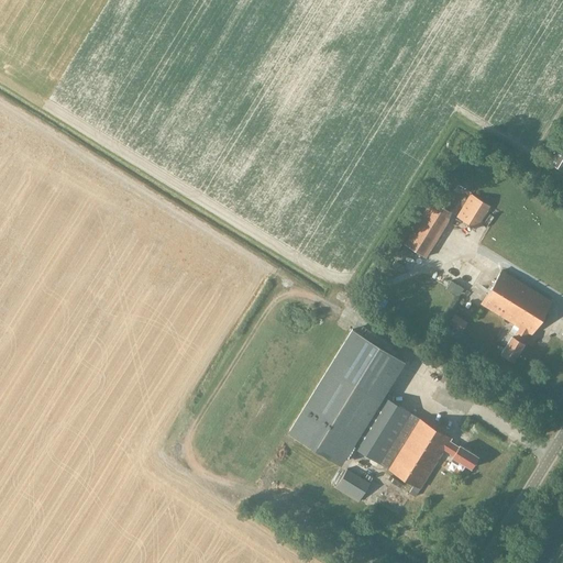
[(550,162),(562,169),(562,152),(558,148),(550,162)]
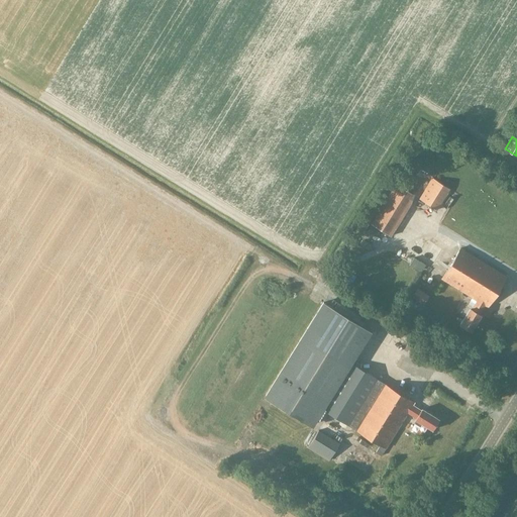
[(436,211),(449,189),(431,178),(417,199),(436,211)]
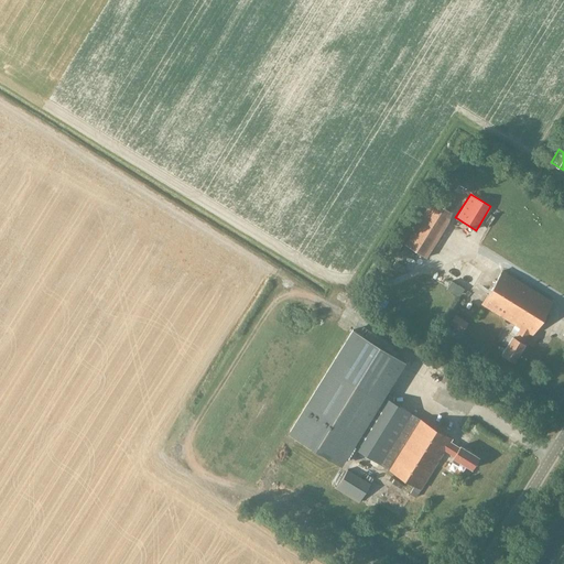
[(458,202),(464,204),(467,196),(462,194),(458,202)]
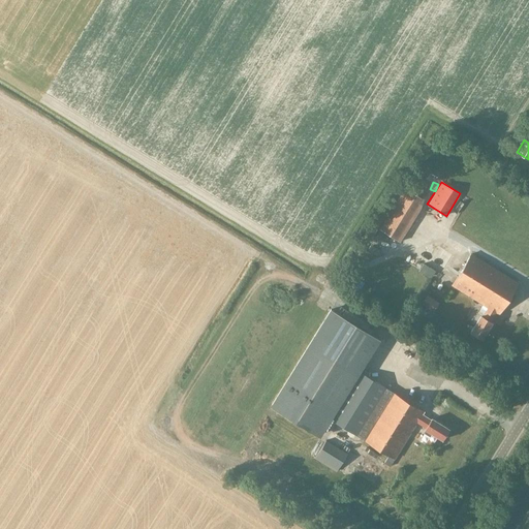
[(396,241),(422,198),(404,188),(378,229),(396,241)]
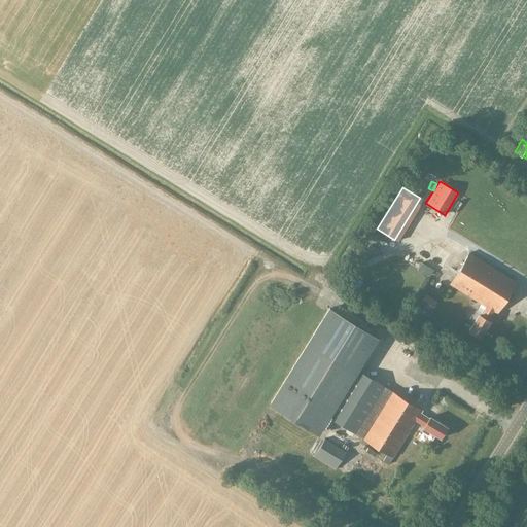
[(412,245),(406,254),(417,261),(423,251),(412,245)]
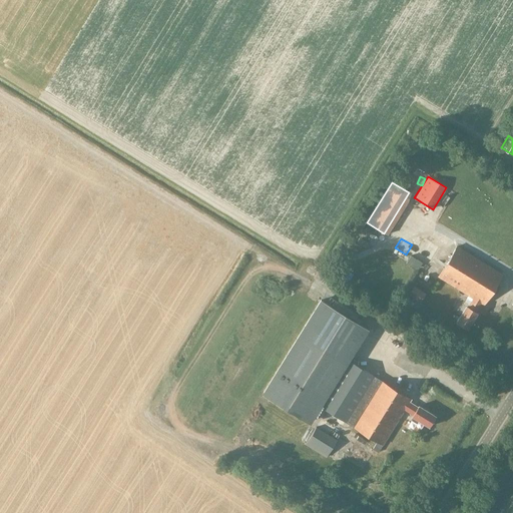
[(501,275),(456,246),(437,277),(467,295),(480,303),(483,305),(501,275)]
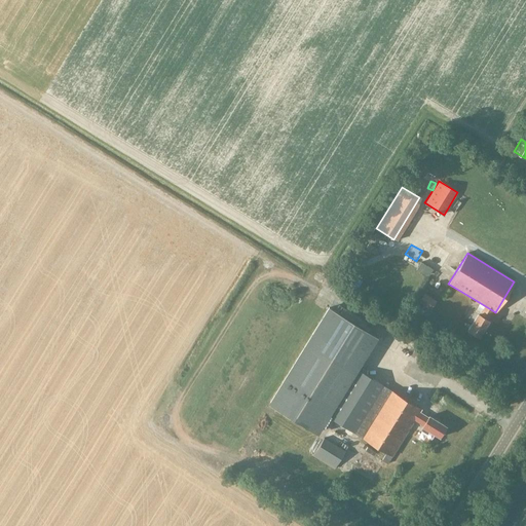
[(436,301),(424,294),(418,303),(429,310),(436,301)]
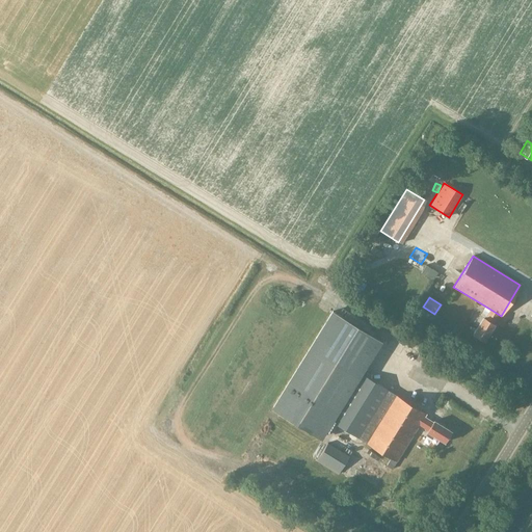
[(493,323),(498,314),(484,306),(479,315),(483,317),(472,335),(483,341),(494,324),(493,323)]
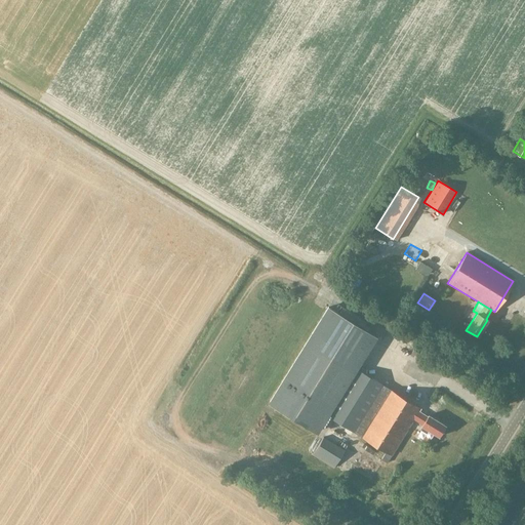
[(328,308),(270,402),(317,432),(327,415),(391,455),(413,419),(422,425),(421,426),(418,430),(426,434),(429,430),(438,436),(445,426),(428,415),(427,416),(418,411),(419,408),(356,369),(375,337),(328,308)]
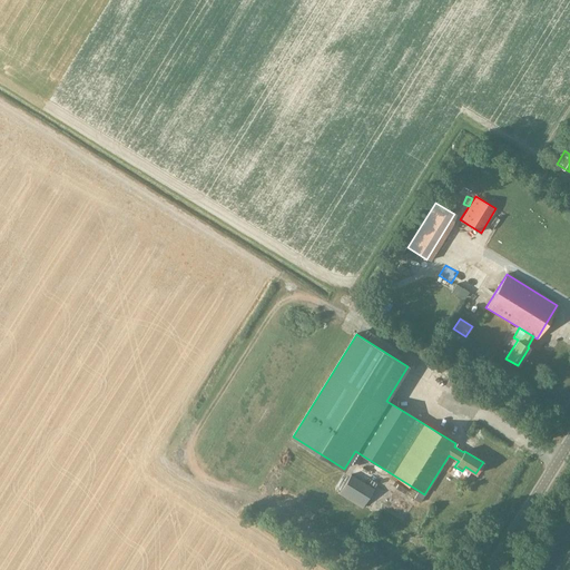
[(320,347),(327,341),(324,337),(316,343),(320,347)]
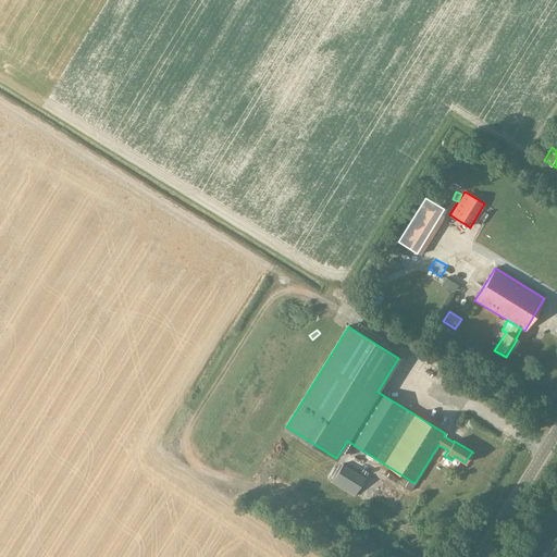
[(366,477),(343,462),(330,483),(354,497),(366,477)]
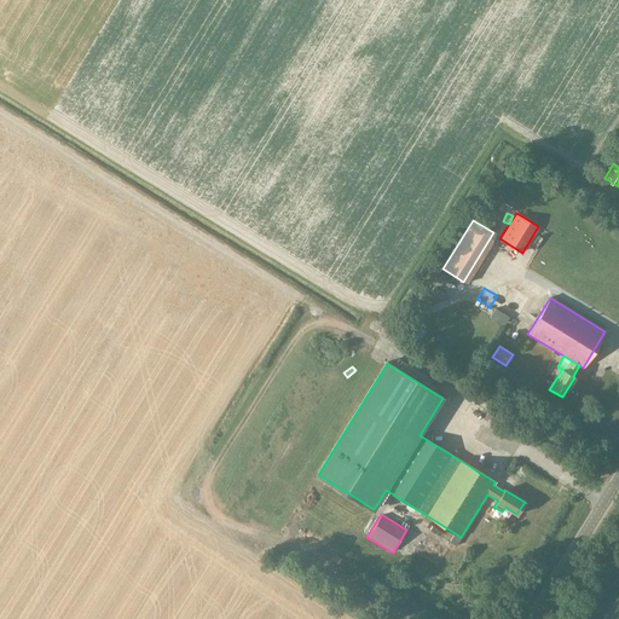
[(431,522),(422,525),(424,533),(433,531),(431,522)]
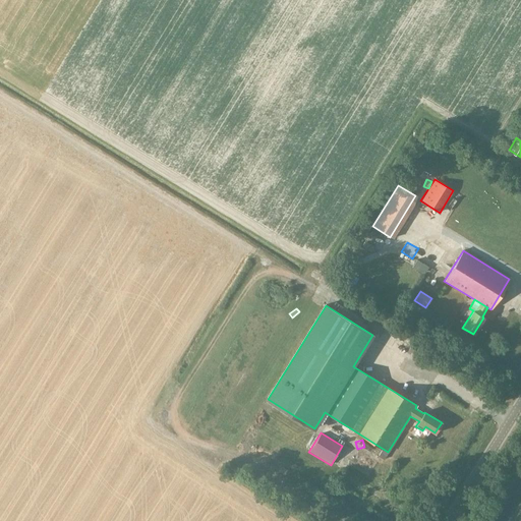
[(358,460),(361,455),(355,450),(351,455),(358,460)]
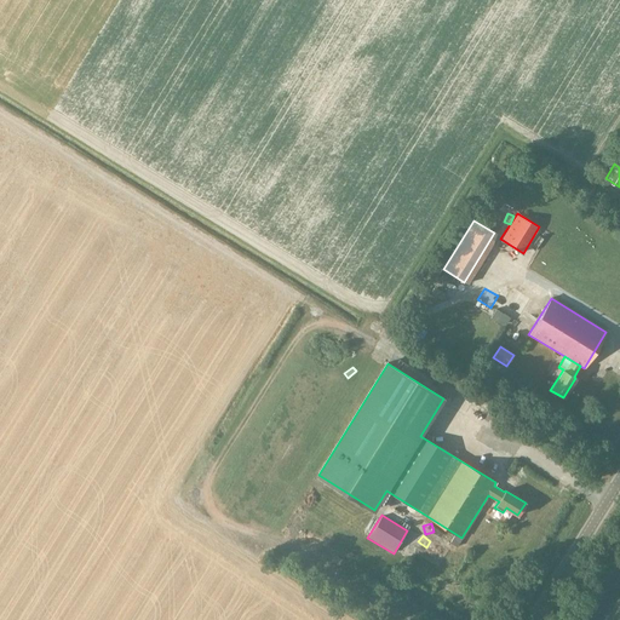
[(445,566),(452,569),(461,549),(454,546),(445,566)]
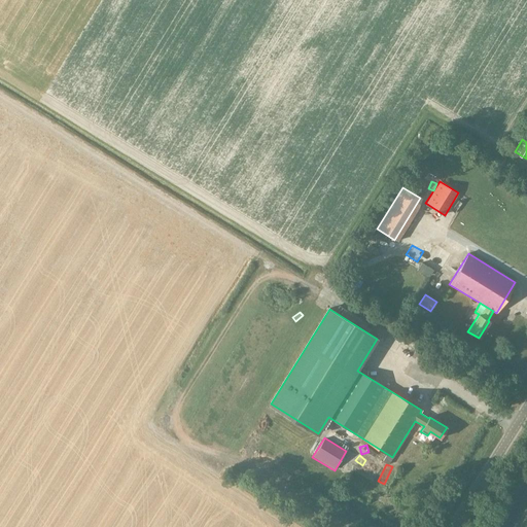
[(382,507),(380,513),(391,518),(393,513),(382,507)]
